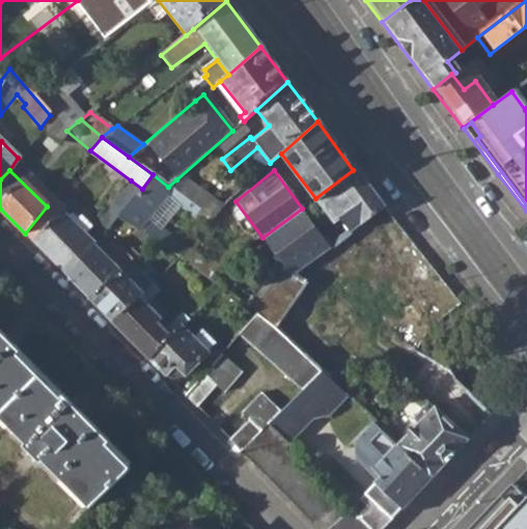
[(345,222),(351,229),(381,207),(353,170),(315,198),(337,228),(345,222)]
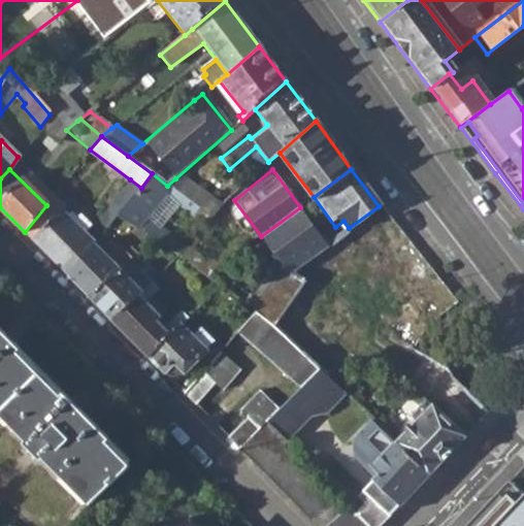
[(148,220),(171,188),(167,186),(152,173),(141,188),(121,215),(162,245),(169,236),(148,220)]
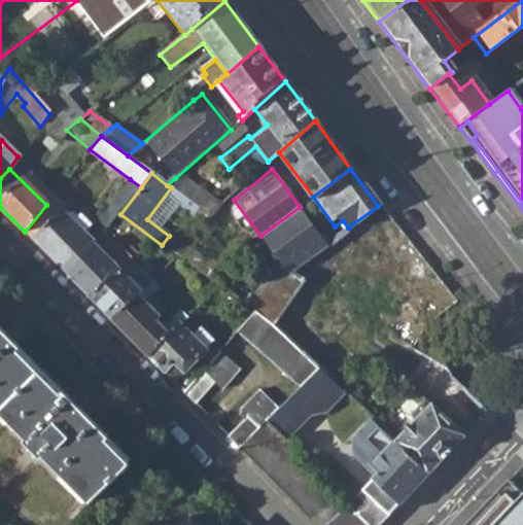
[(215,208),(175,178),(167,185),(171,187),(209,217),(215,208)]
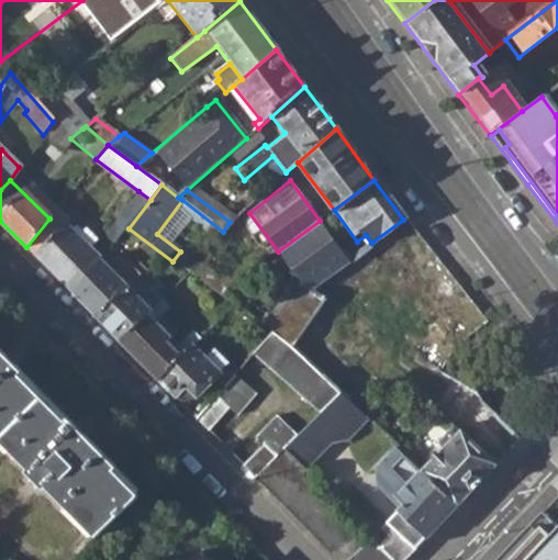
[(138,191),(91,250),(101,259),(129,228),(151,200),(138,191)]
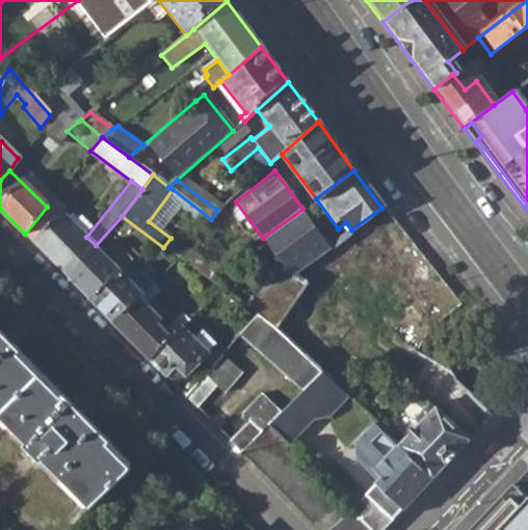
[(25,234),(69,277),(95,245),(86,237),(50,202),(47,207),(25,234)]
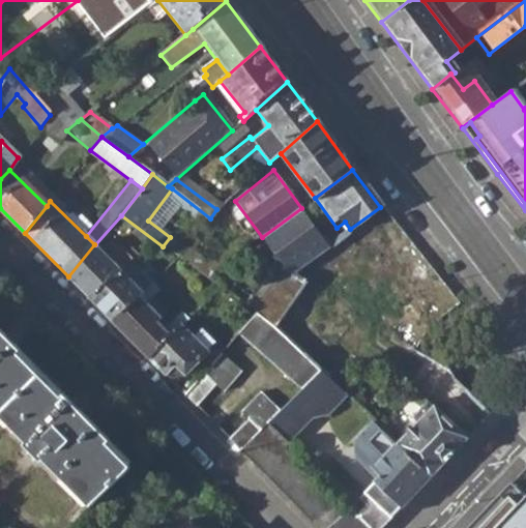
[(262,237),(284,266),(290,273),(329,244),(301,208),(262,237)]
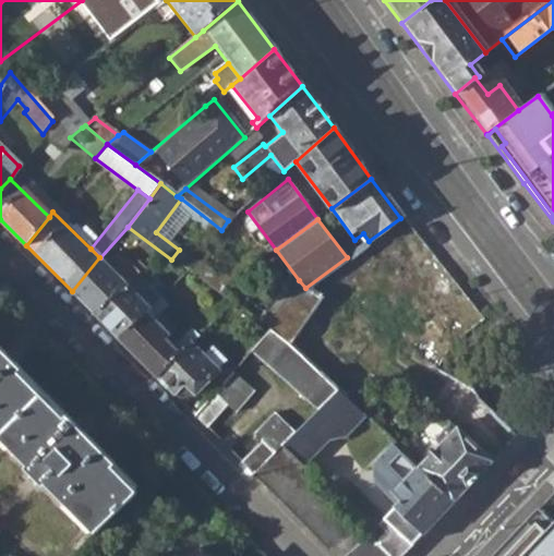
[(219,278),(180,250),(172,261),(224,295),(269,255),(259,243),(219,278)]
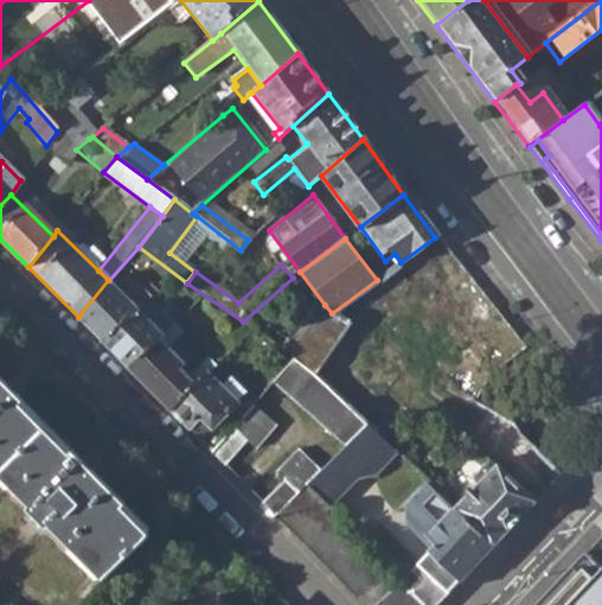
[(78,317),(102,342),(138,309),(153,292),(148,290),(145,293),(141,290),(129,301),(108,280),(78,317)]
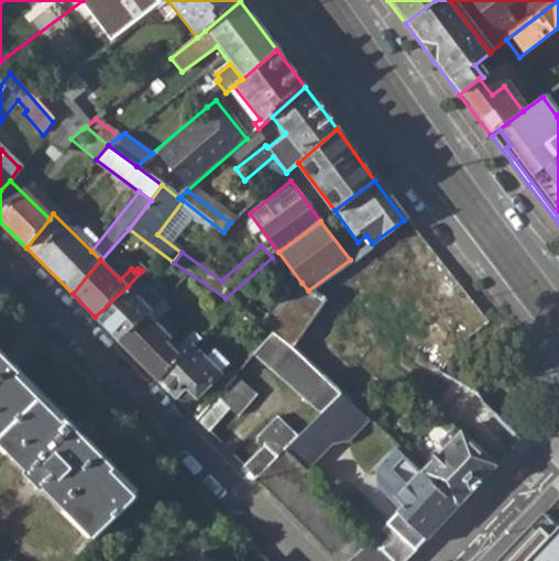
[(429,367),(362,325),(308,290),(302,283),(264,325),(271,331),(343,399),(350,405),(369,385),(420,396),(448,422),(466,405),(473,397),(429,367)]
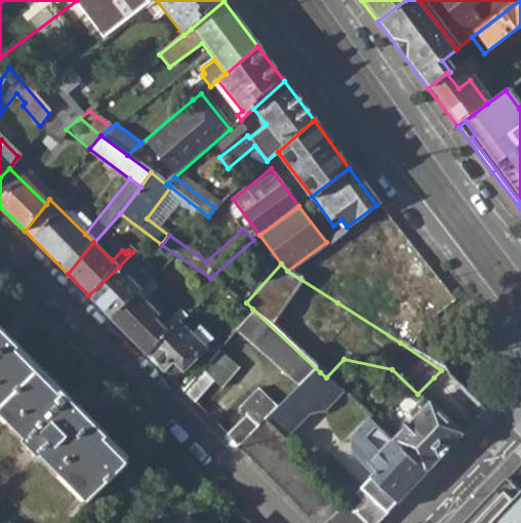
[(88,295),(110,317),(151,278),(138,266),(128,276),(119,267),(88,295)]
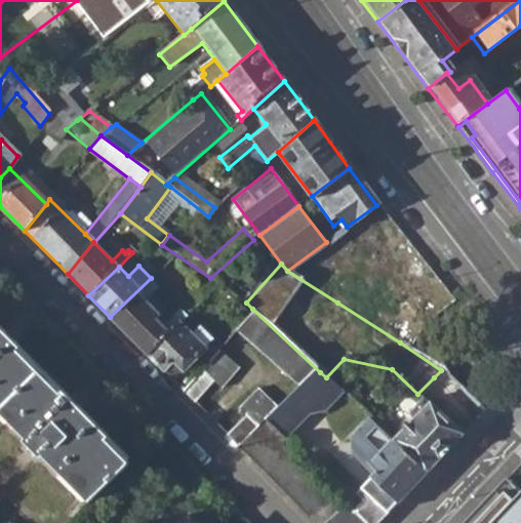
[(110,317),(146,353),(167,331),(154,319),(159,313),(145,299),(159,286),(151,278),(110,317)]
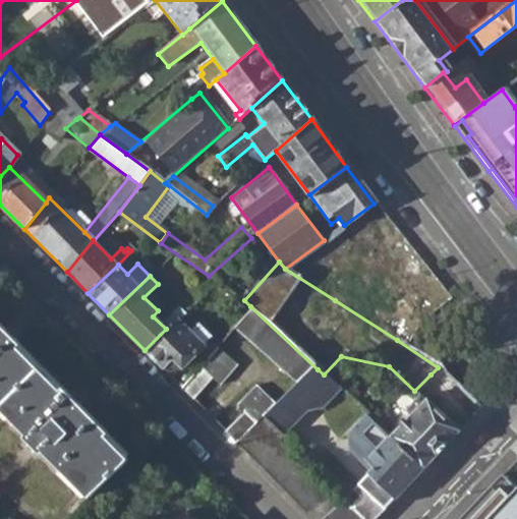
[(234,325),(298,387),(318,369),(250,306),(234,325)]
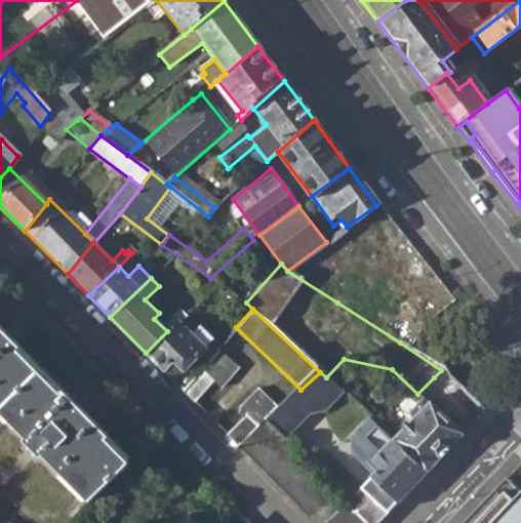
[(178,320),(167,331),(146,353),(163,370),(173,360),(184,369),(205,348),(178,320)]
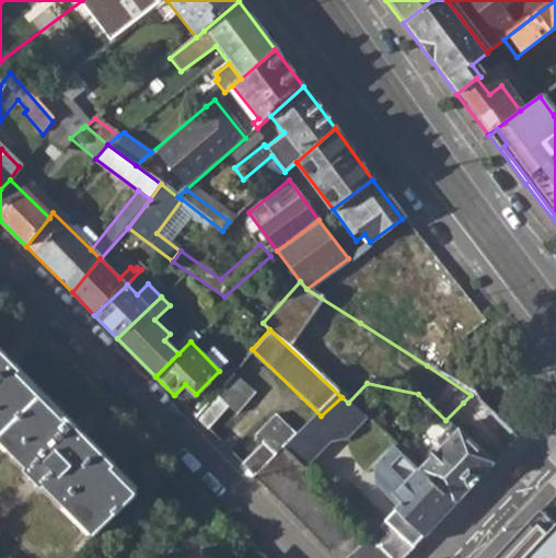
[(0,442),(24,466),(23,468),(39,485),(41,483),(91,534),(132,492),(106,466),(107,464),(62,419),(61,421),(12,371),(13,370),(0,356),(0,442)]
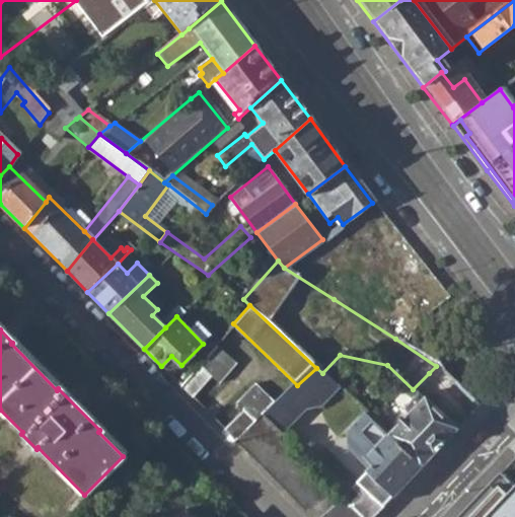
[(178,383),(192,397),(210,377),(216,383),(234,362),(215,345),(178,383)]
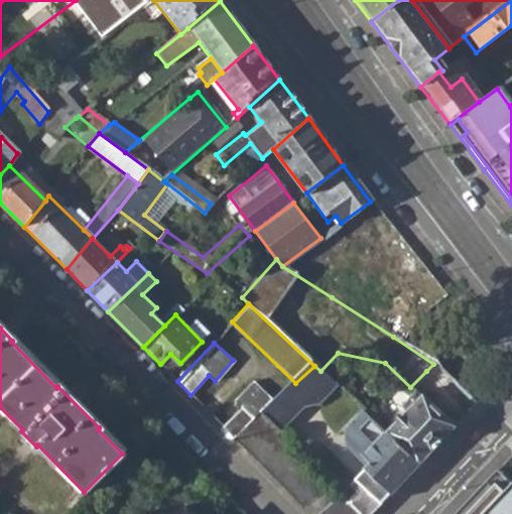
[(468,409),(475,403),(440,371),(433,364),(426,371),(468,409)]
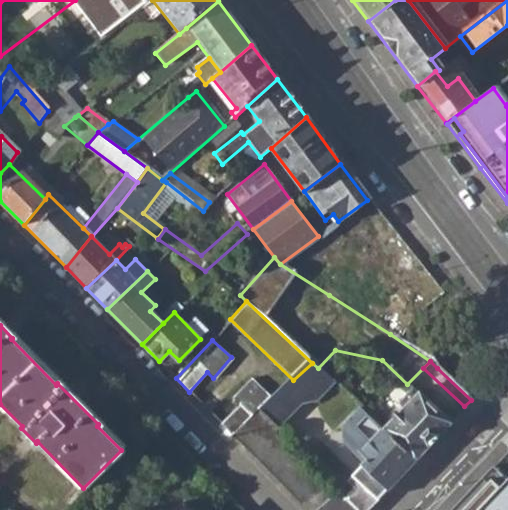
[(293,380),(273,398),(254,416),(271,432),(300,403),(315,400),(333,383),(318,368),(312,363),(293,380)]
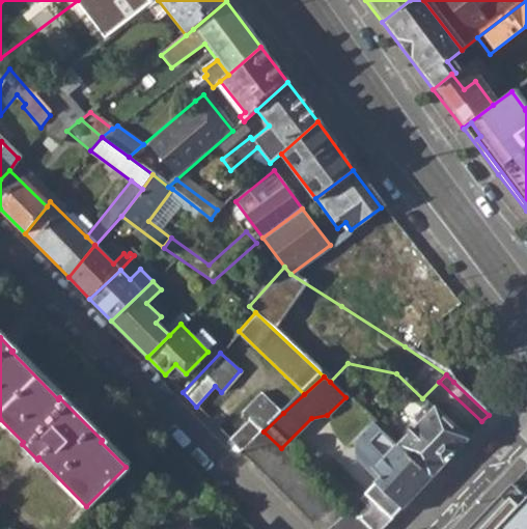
[(228,438),(241,451),(264,432),(283,413),(261,392),(241,412),(248,418),(228,438)]
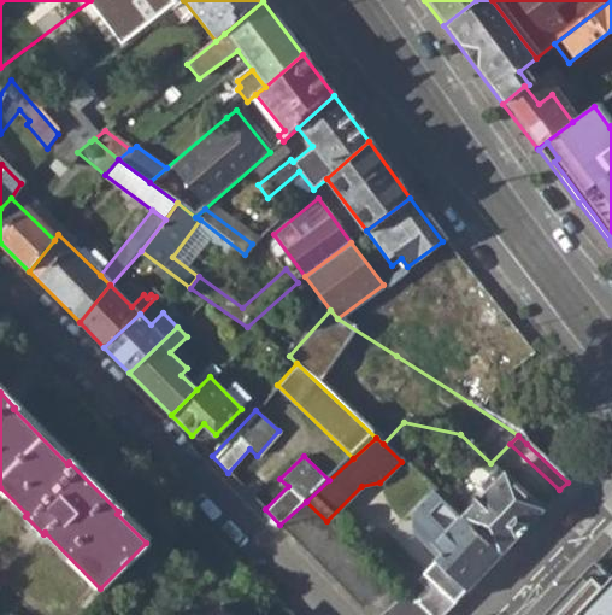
[(498,555),(541,510),(490,463),(476,480),(477,490),(481,492),(459,516),(498,555)]
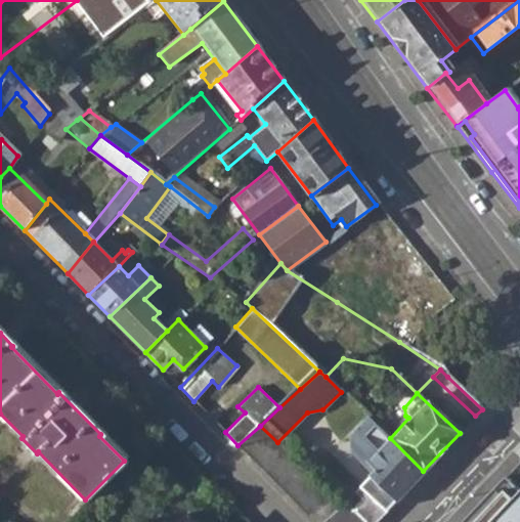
[(390,438),(370,419),(348,442),(348,451),(370,474),(395,498),(423,471),(390,438)]
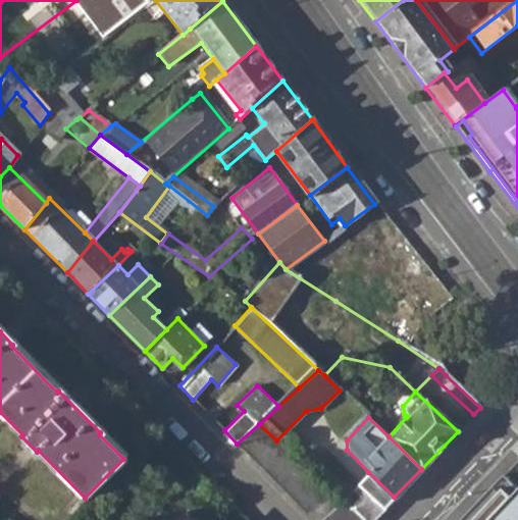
[(337,501),(276,440),(259,424),(237,444),(312,519),(371,519),(382,509),(357,485),(337,501)]
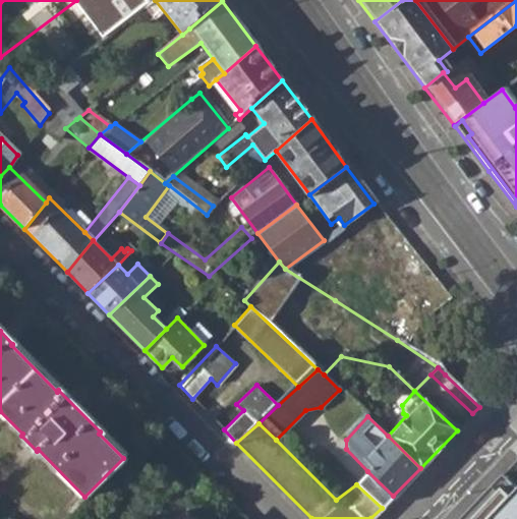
[(516,518),(516,459),(456,518),(516,518)]
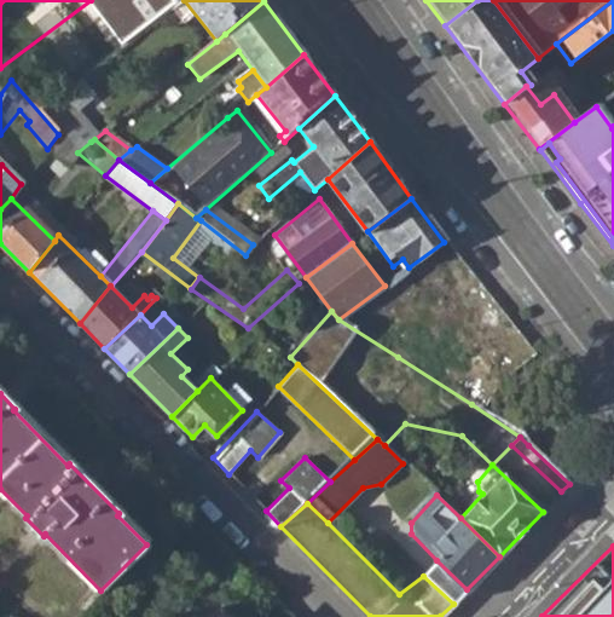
[(436,560),(423,576),(453,604),(467,589),(436,560)]
